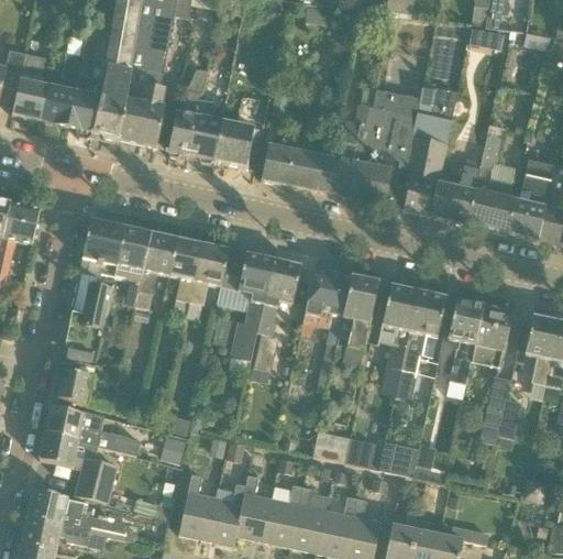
[(111,0),(100,63),(108,65),(107,66),(117,68),(116,85),(112,102),(99,99),(92,133),(91,136),(108,140),(108,138),(116,140),(116,139),(123,101),(129,70),(142,0),(111,0)]
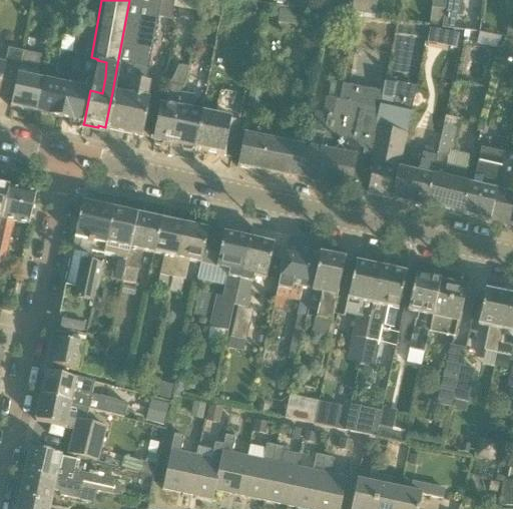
[(148,82),(145,81),(147,70),(157,16),(171,19),(173,4),(174,0),(129,0),(117,64),(112,92),(105,126),(105,127),(141,134),(148,99),(144,99),(148,82)]
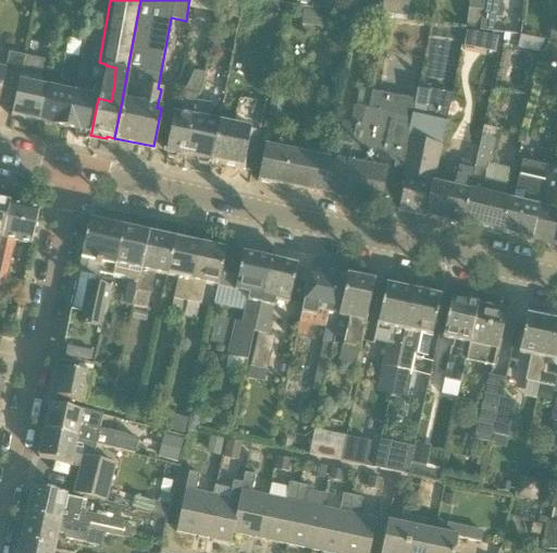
[(393,17),(395,0),(384,0),(382,15),(393,17)]
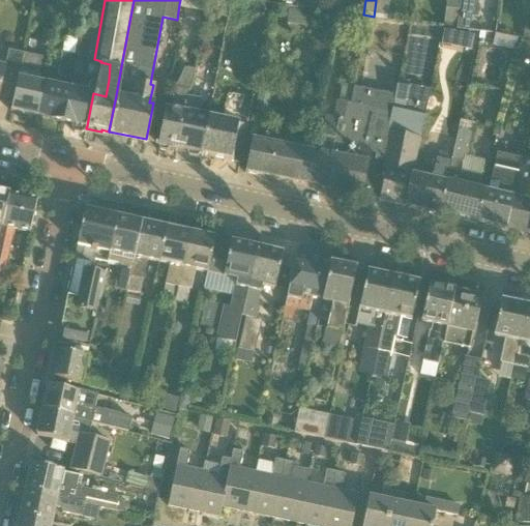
[(376,17),(376,12),(388,13),(390,0),(376,0),(374,17),(376,17)]
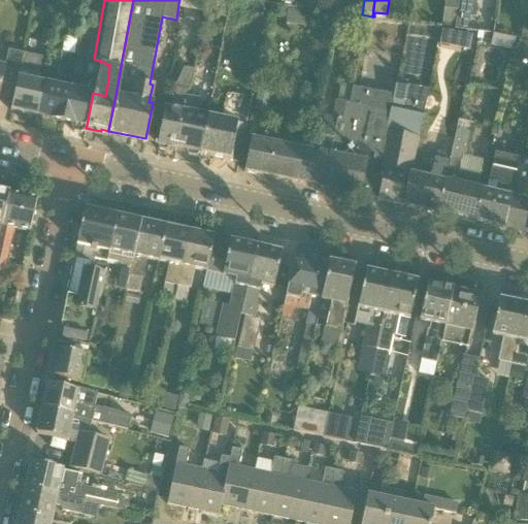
[(454,21),(456,0),(444,0),(442,19),(447,20),(454,21)]
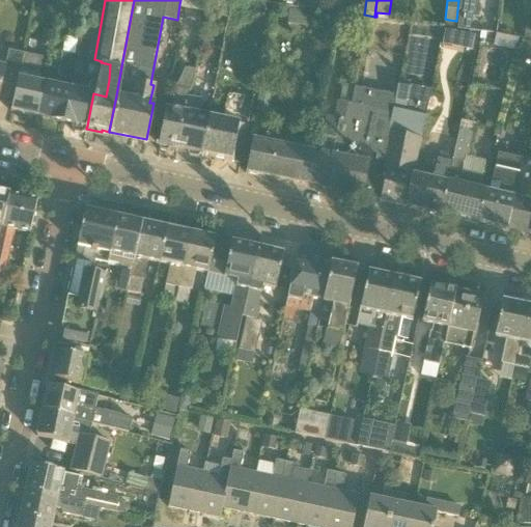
[(458,0),(456,21),(469,23),(472,0),(458,0)]
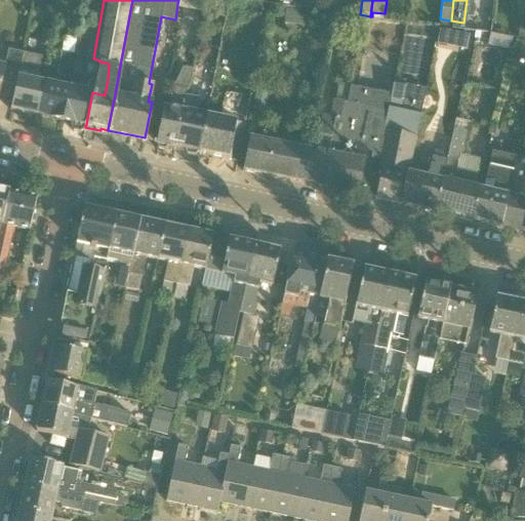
[(50,45),(53,29),(43,27),(40,43),(50,45)]
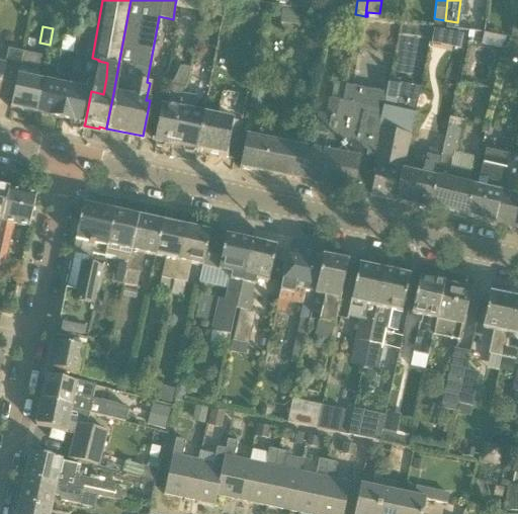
[(461,43),(463,32),(435,28),(433,38),(461,43)]
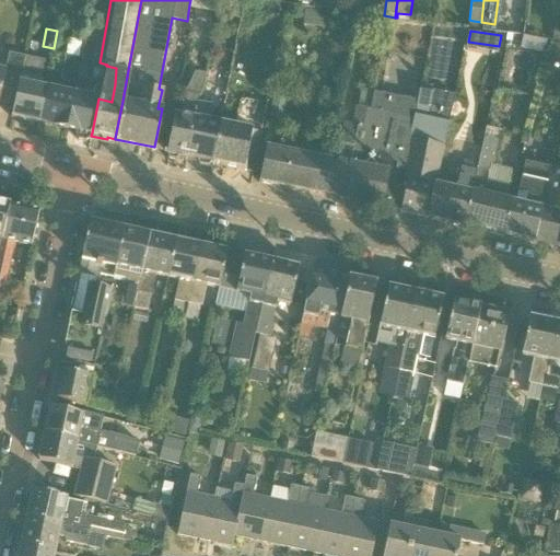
[(80,56),(79,55),(82,38),(69,37),(67,53),(61,76),(63,76),(61,89),(46,85),(38,120),(42,122),(43,120),(68,126),(74,92),(77,80),(80,56)]
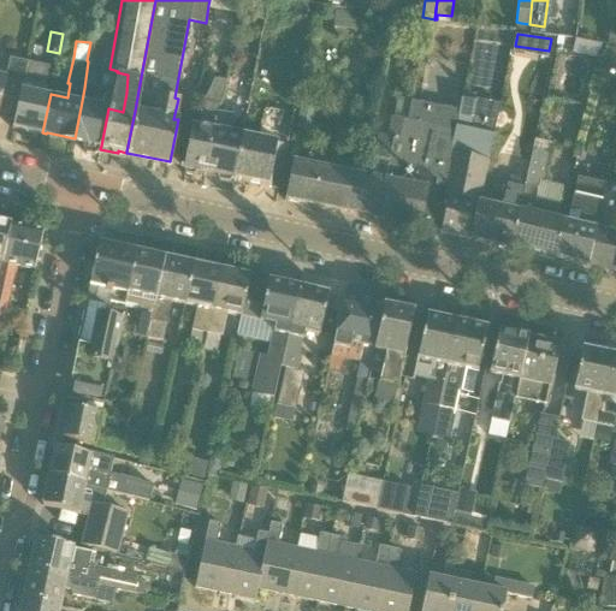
[(615,46),(606,45),(603,65),(615,67),(615,46)]
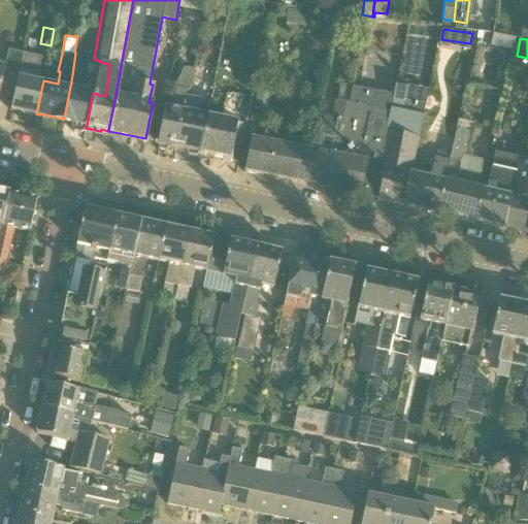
[(18,79),(17,79),(23,51),(8,47),(5,61),(0,59),(0,95),(13,98),(18,79)]
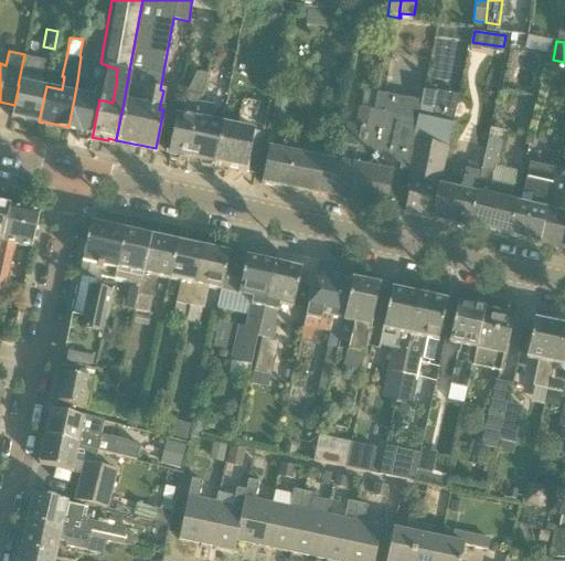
[(45,59),(41,57),(24,54),(18,85),(19,85),(14,105),(11,116),(39,122),(46,86),(42,85),(43,80),(41,78),(45,59)]
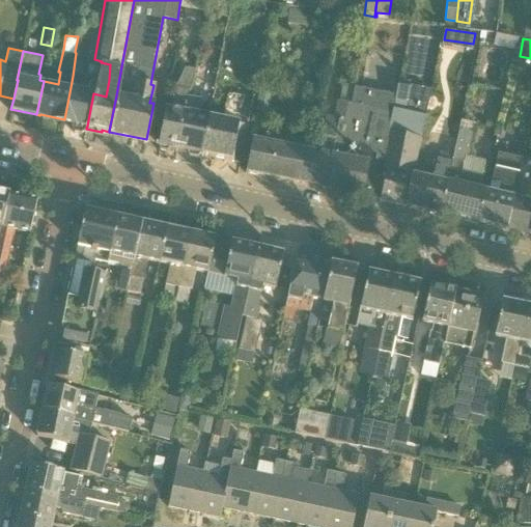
[(101,62),(98,78),(82,75),(86,55),(76,53),(73,76),(71,87),(64,119),(72,121),(72,125),(75,130),(81,131),(86,129),(87,126),(93,93),(106,96),(109,80),(110,64),(101,62)]
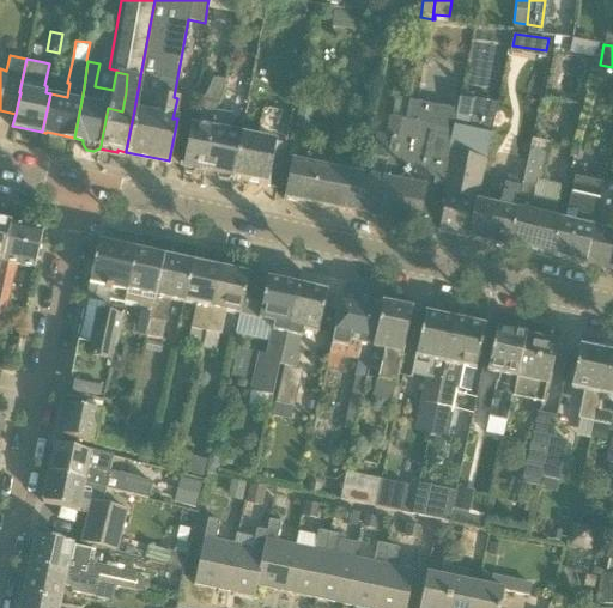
[(217,109),(218,103),(222,93),(225,78),(213,76),(202,99),(201,105),(198,125),(190,123),(181,165),(182,165),(183,169),(193,171),(195,168),(202,170),(202,172),(204,172),(205,170),(216,109),(217,109)]
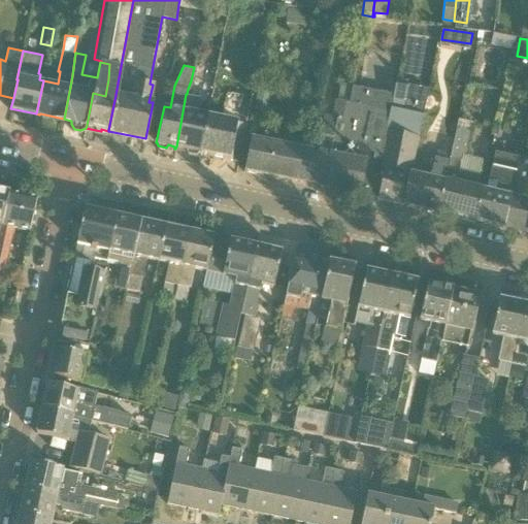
[(377,197),(403,203),(410,171),(411,171),(419,135),(418,135),(424,116),(432,87),(395,80),(393,93),(392,93),(387,119),(380,160),(380,161),(384,164),(377,197)]
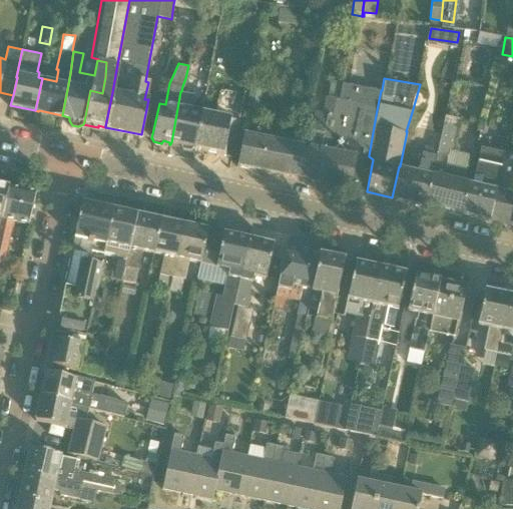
[(376,115),(381,90),(342,82),(340,98),(337,97),(334,113),(328,113),(318,161),(321,162),(318,180),(319,180),(361,189),(365,171),(368,155),(369,156),(369,155),(376,115)]
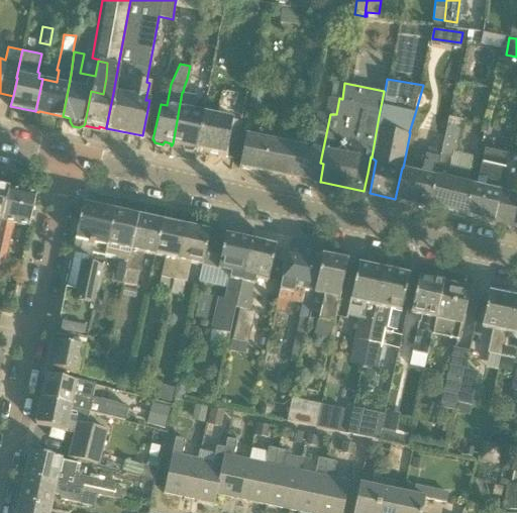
[(196,94),(183,92),(182,92),(173,143),(182,145),(183,148),(192,150),(195,147),(197,148),(203,112),(192,110),(196,94)]
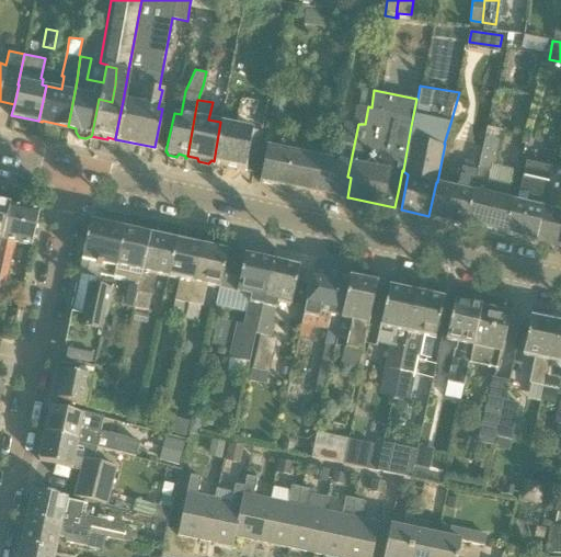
[(365,124),(368,106),(356,104),(353,121),(345,120),(340,144),(343,145),(341,159),(332,157),(325,192),(347,197),(351,178),(347,177),(358,124),(365,124)]
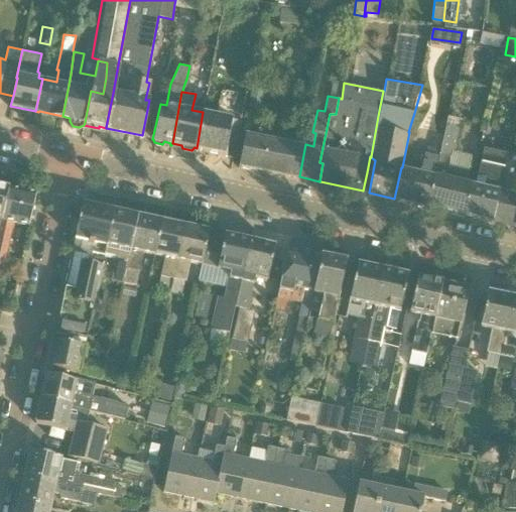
[(241,120),(208,113),(203,112),(197,148),(234,155),(241,120)]
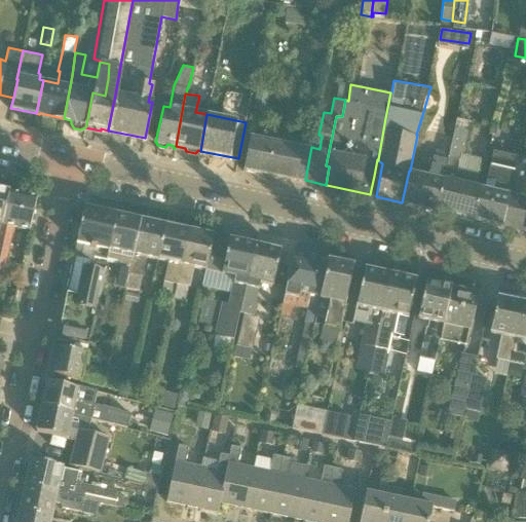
[(474,218),(479,186),(475,185),(478,173),(476,173),(478,162),(459,158),(464,153),(471,131),(455,126),(450,151),(449,150),(447,157),(443,178),(436,210),(474,218)]
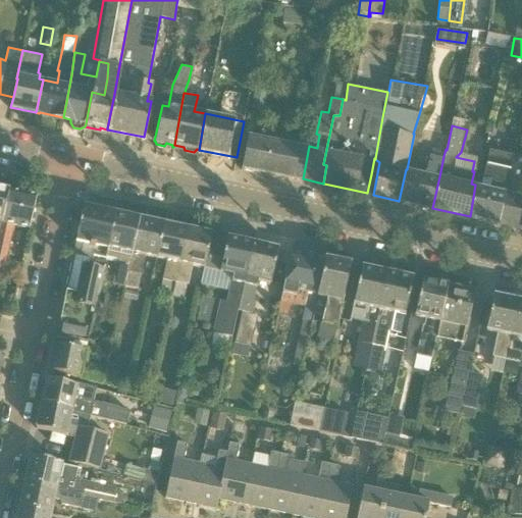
[(309,146),(288,143),(248,135),(241,166),(302,179),(302,178),(303,178),(309,146)]
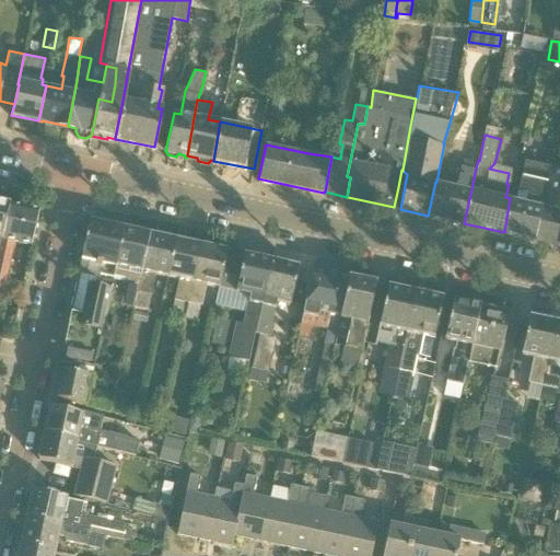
[(451,185),(436,182),(435,182),(428,216),(464,223),(471,189),(476,168),(478,160),(464,158),(458,182),(452,181),(451,185)]
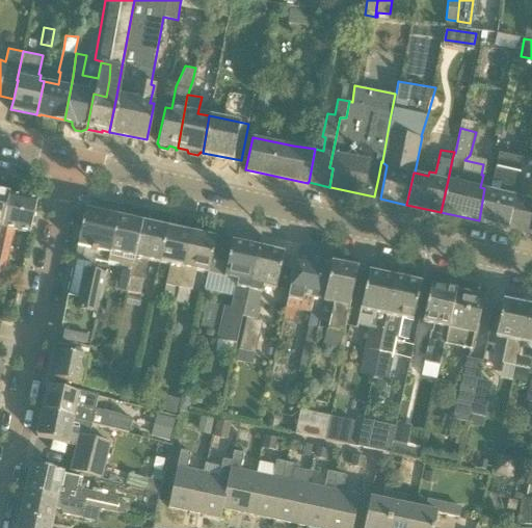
[(507,228),(523,156),(499,152),(494,180),(500,180),(498,191),(484,188),(479,220),(507,228)]
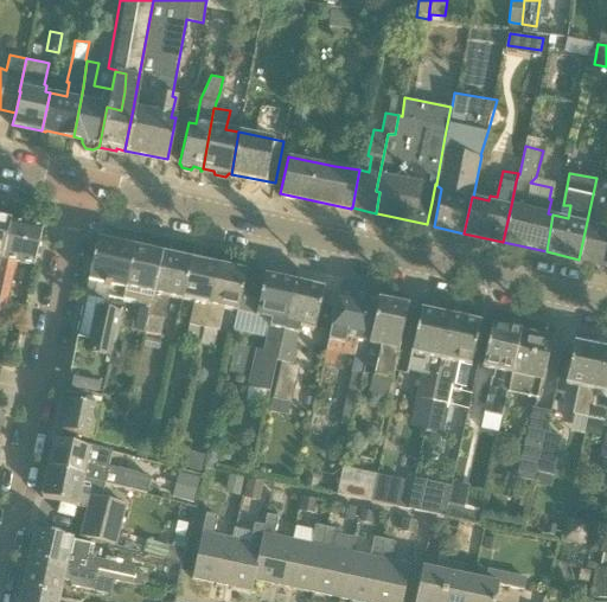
[(606,180),(596,178),(579,260),(606,264),(606,180)]
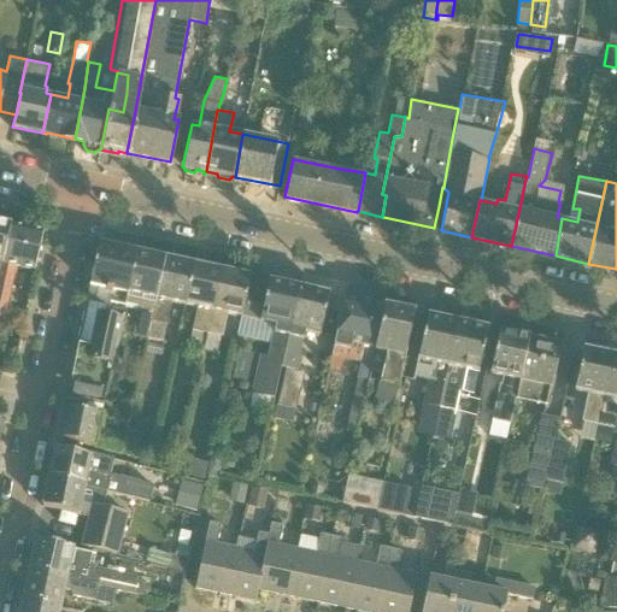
[(10,222),(5,221),(5,217),(0,216),(0,263),(1,260),(7,233),(10,222)]
